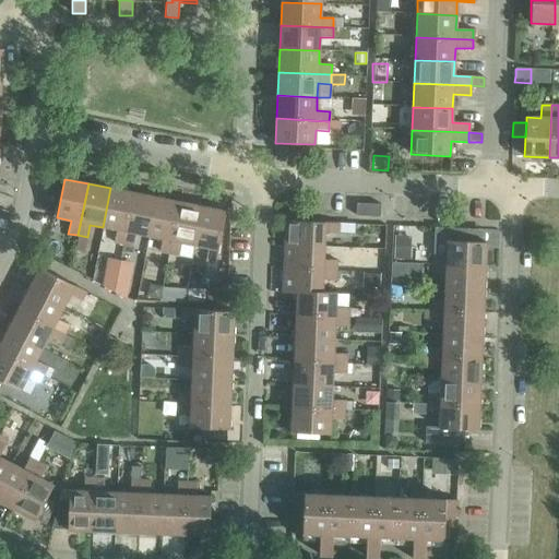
[(114,242),(123,245),(133,193),(110,188),(103,227),(116,229),(114,242)]
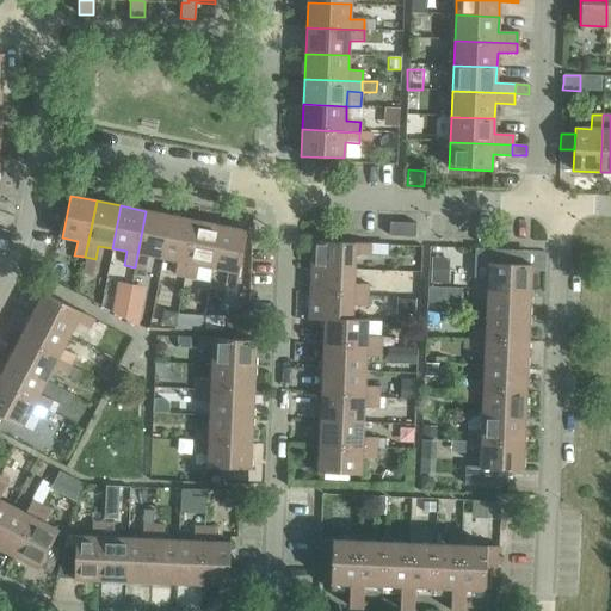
[(148,255),(162,258),(171,216),(146,211),(135,267),(146,270),(148,255)]
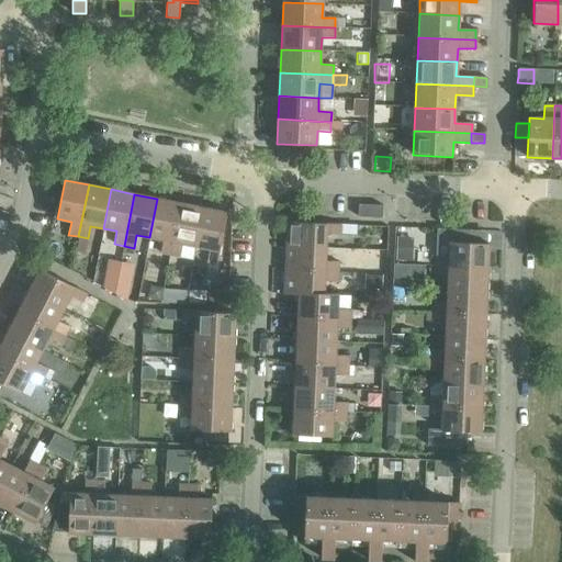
[(160,254),(170,255),(180,203),(157,199),(149,237),(163,240),(160,254)]
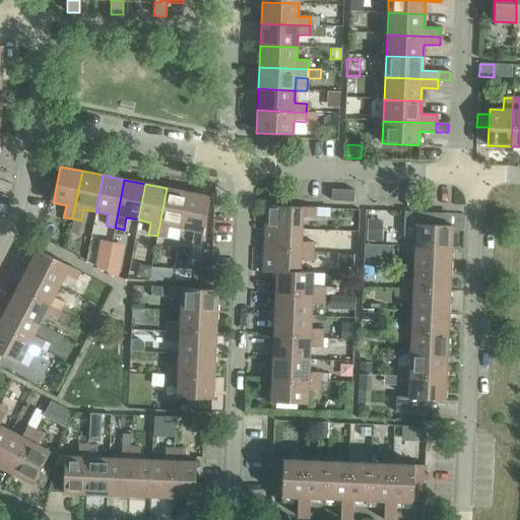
[(169,225),(181,229),(188,192),(167,188),(157,236),(166,238),(169,225)]
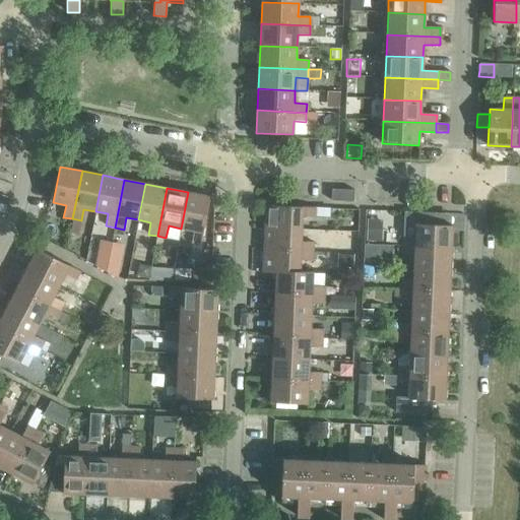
[(331,201),(353,202),(353,190),(331,189),(331,201)]
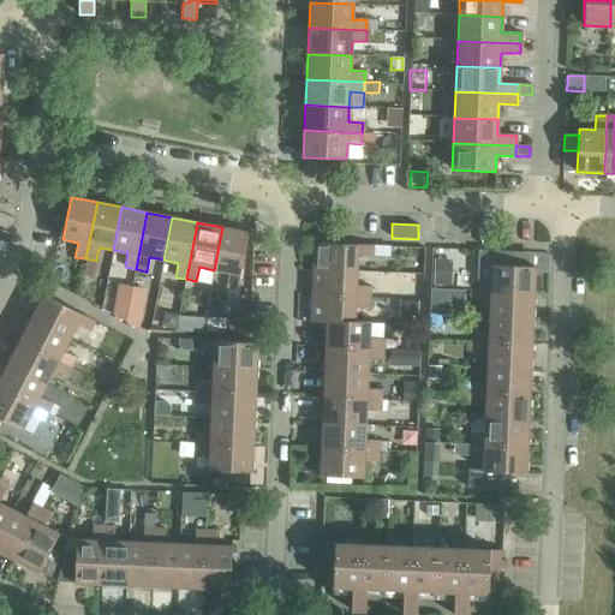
[(222,227),(214,270),(228,273),(226,287),(237,290),(249,233),(222,227)]
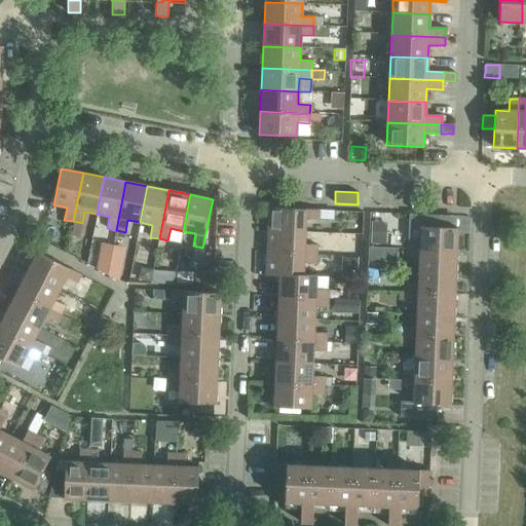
[(0,196),(0,205),(6,209),(9,200),(0,196)]
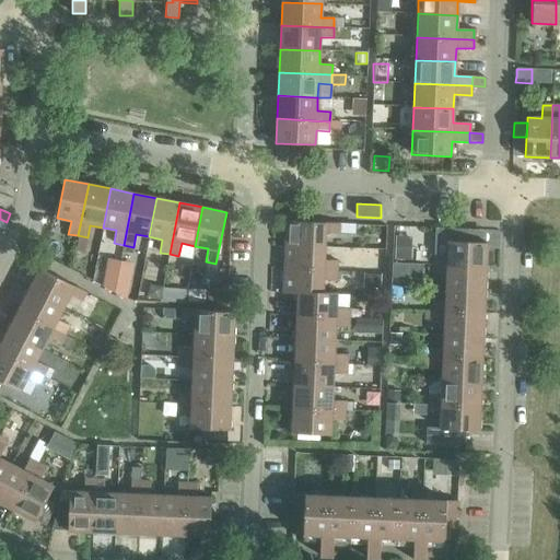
[(286,221),(284,245),(325,247),(325,233),(338,234),(338,223),(286,221)]
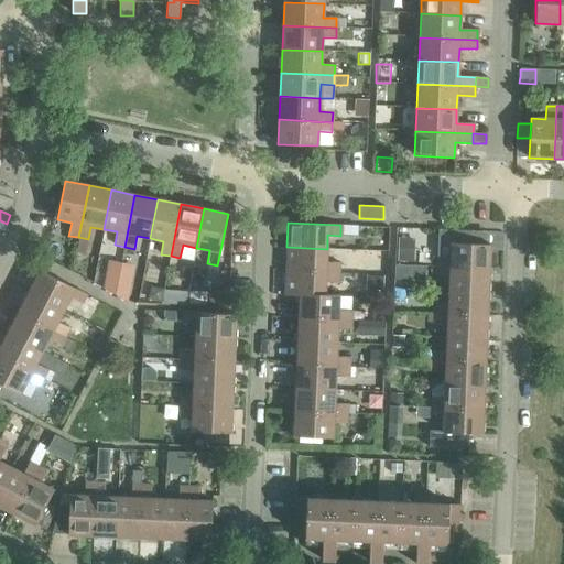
[(78,237),(75,252),(85,255),(88,239),(78,237)]
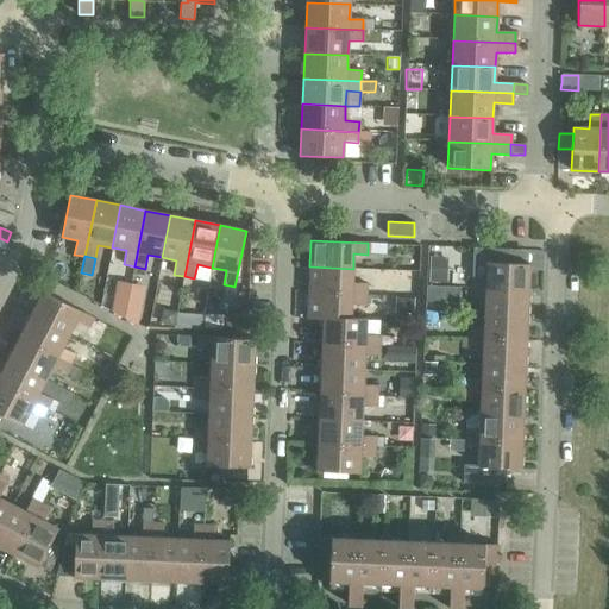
[(429,258),(429,282),(446,282),(446,259),(429,258)]
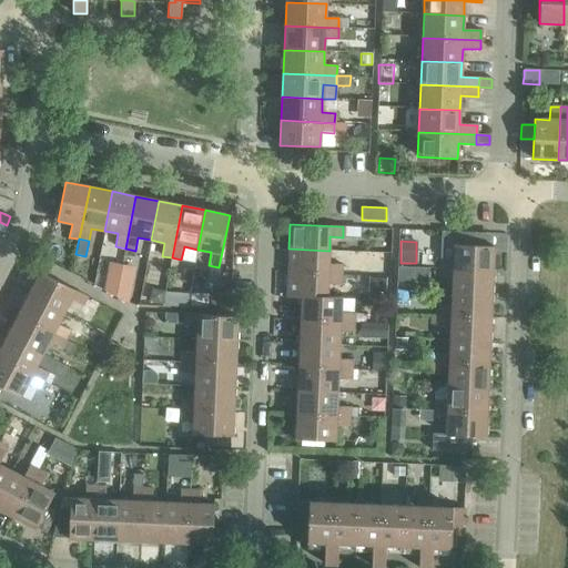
[(439,259),(439,269),(493,271),(494,246),(454,244),(453,260),(439,259)]
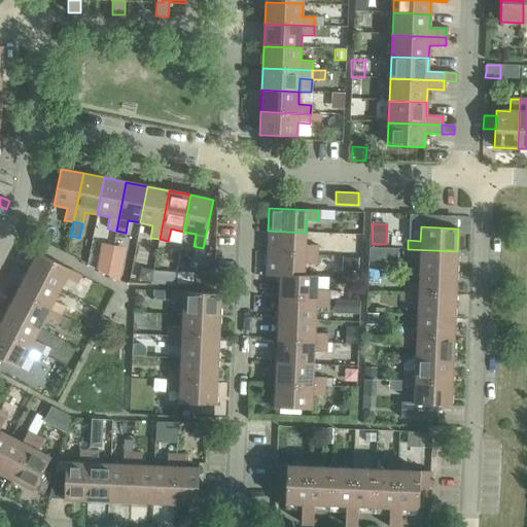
[(171,229),(168,241),(181,244),(183,232),(171,229)]
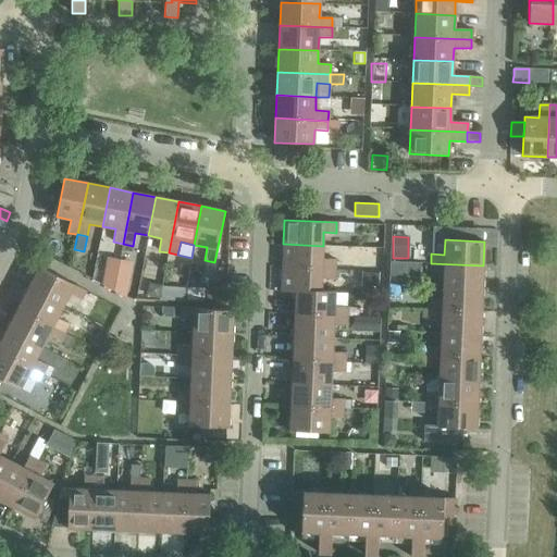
[(283,244),(282,268),(335,270),(335,260),(322,259),(323,246),(283,244)]
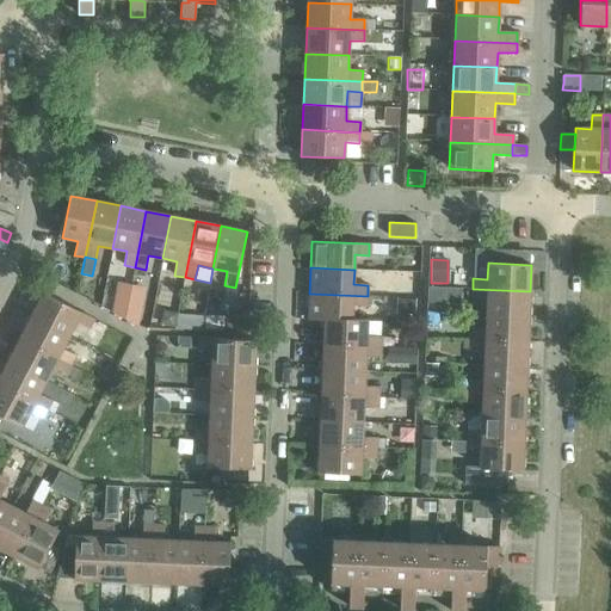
[(427,288),(427,303),(440,303),(440,289),(427,288)]
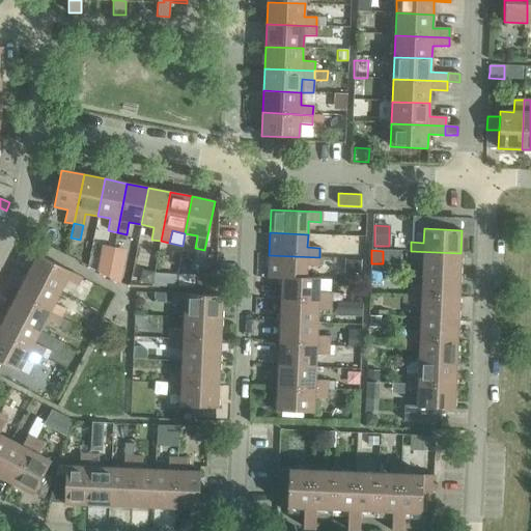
[(422,261),(422,274),(459,275),(460,253),(411,251),(410,260),(422,261)]
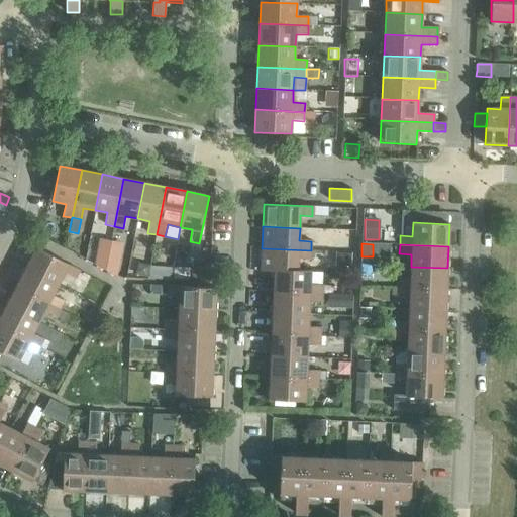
[(36,247),(25,268),(59,285),(64,273),(75,279),(80,270),(36,247)]
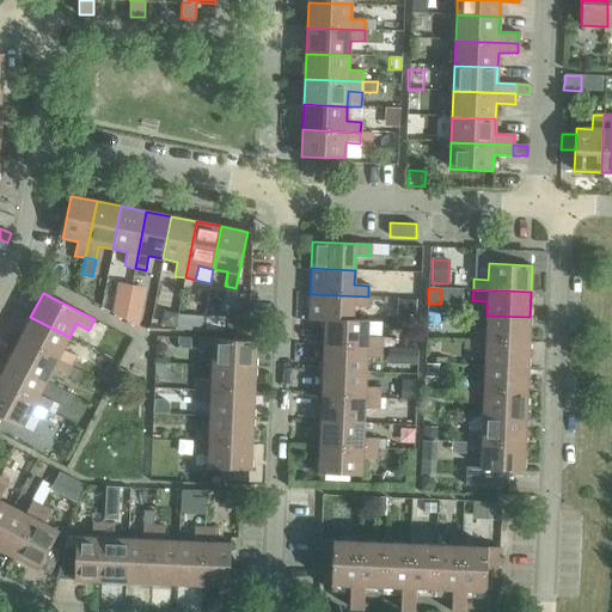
[(308,320),(324,322),(324,319),(353,320),(353,319),(353,306),(367,307),(368,297),(310,294),(308,320)]
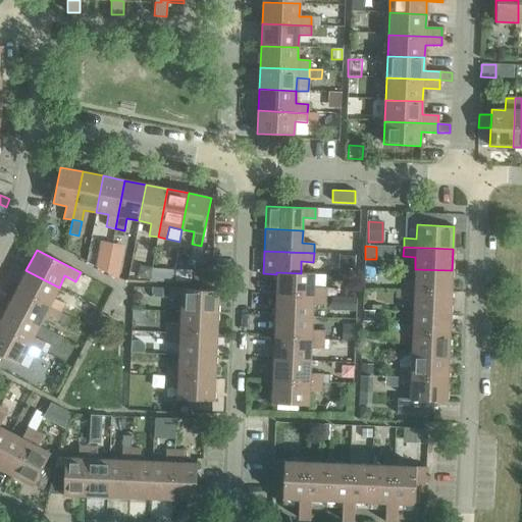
[(97,256),(95,267),(106,272),(109,259),(97,256)]
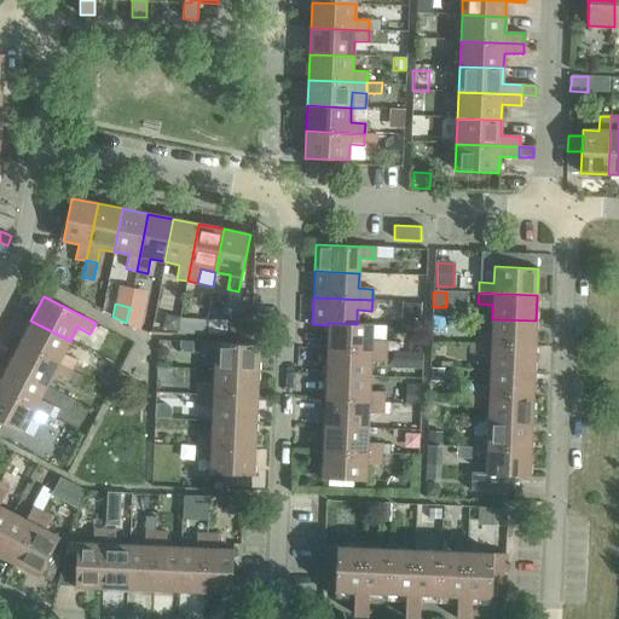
[(404,305),(404,319),(420,319),(421,305),(404,305)]
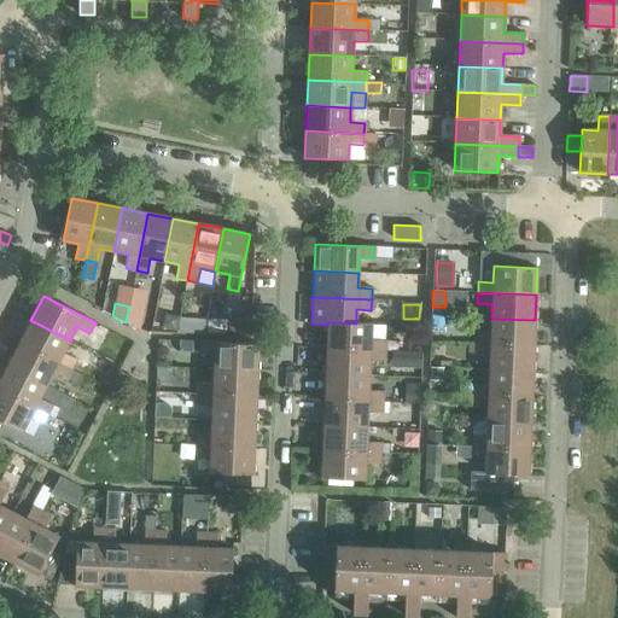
[(129,307),(126,322),(139,330),(144,309),(129,307)]
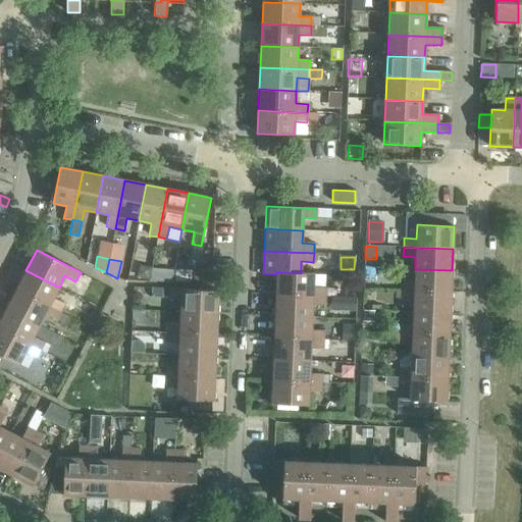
[(140,266),(138,276),(148,279),(151,269),(140,266)]
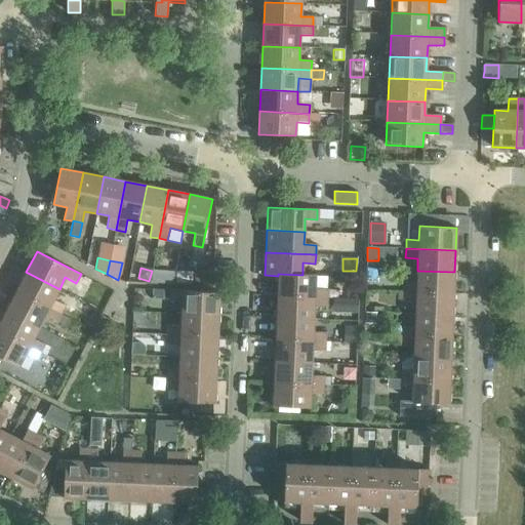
[(152,271),(152,283),(164,284),(164,271),(152,271)]
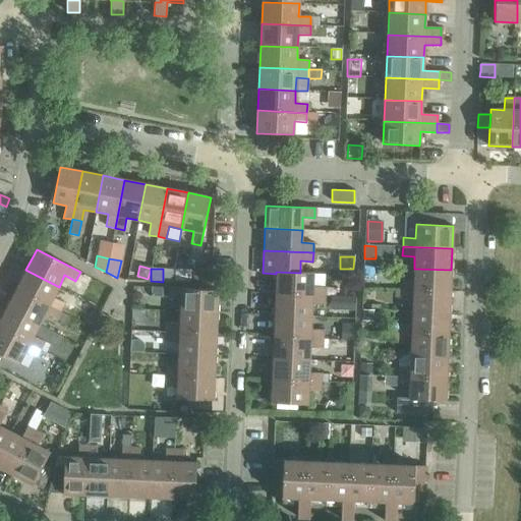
[(401,281),(401,290),(450,292),(451,270),(414,269),(413,281),(401,281)]
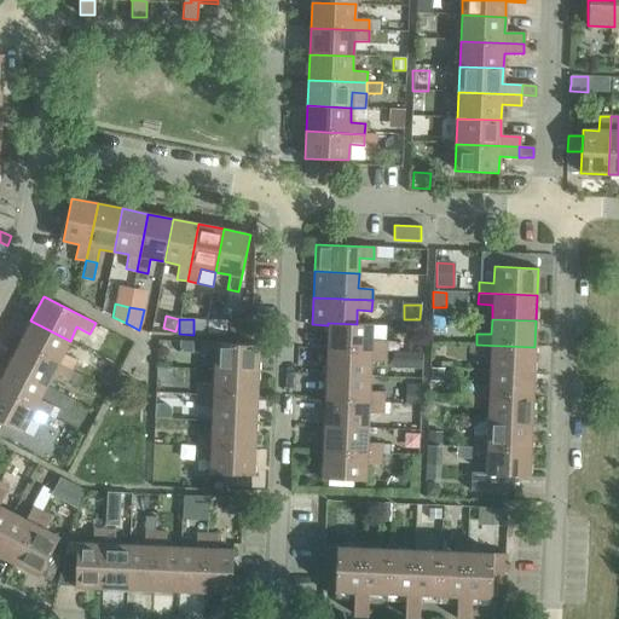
[(30,320),(19,343),(71,370),(76,360),(63,354),(70,341),(30,320)]
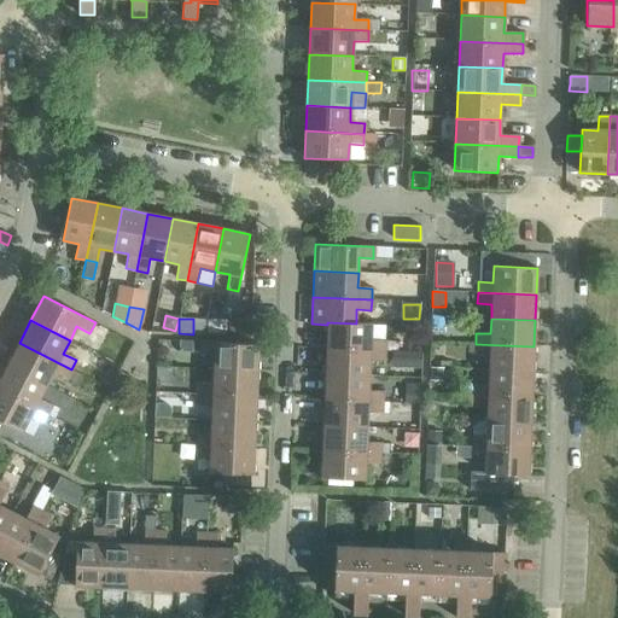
[(229,320),(228,336),(248,336),(249,320),(229,320)]
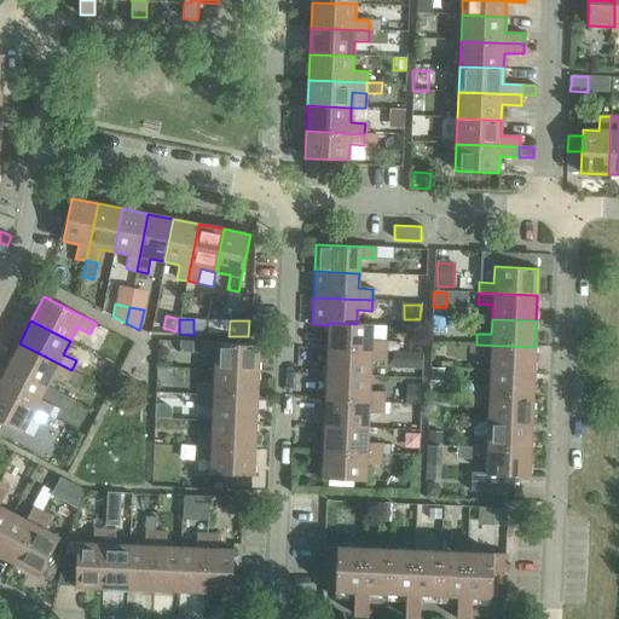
[(328,323),(328,325),(327,350),(386,352),(386,351),(386,342),(386,341),(371,340),(372,324),(357,323),(357,324),(328,323)]
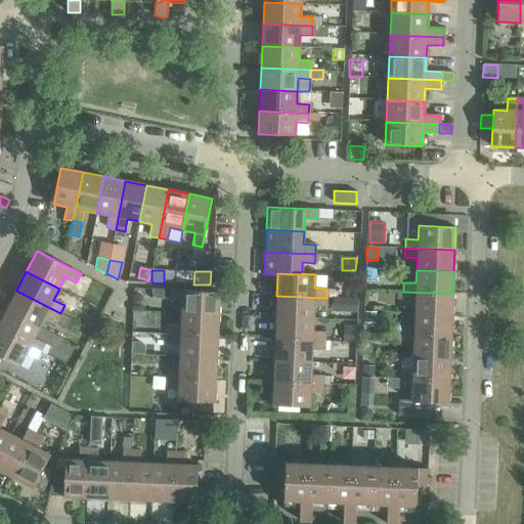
[(153,289),(153,299),(170,300),(170,290),(153,289)]
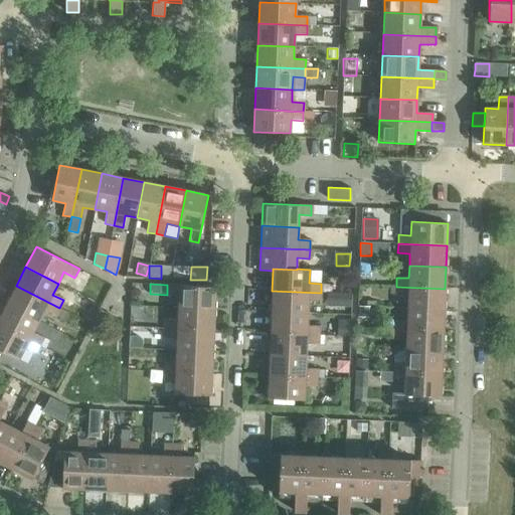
[(179,295),(178,308),(214,309),(215,287),(167,285),(167,295),(179,295)]
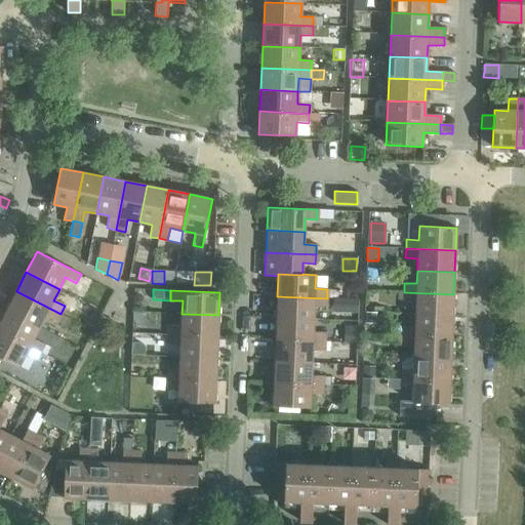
[(16,291),(6,311),(39,328),(45,317),(55,322),(61,314),(16,291)]
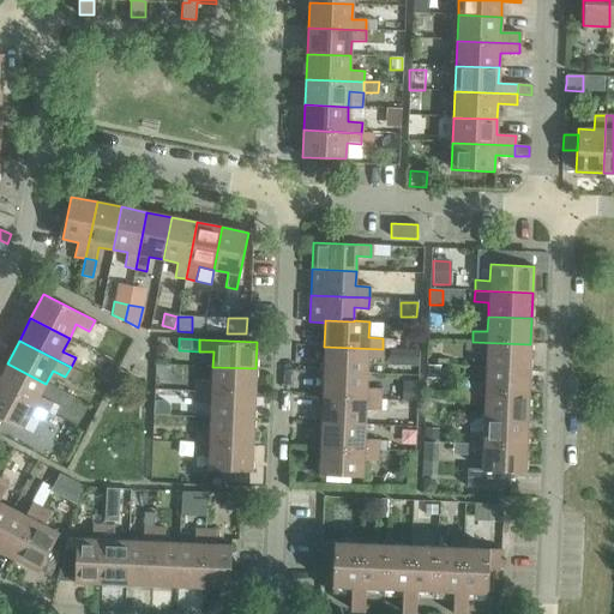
[(487,353),(486,367),(529,369),(530,344),(473,342),(473,353),(487,353)]
